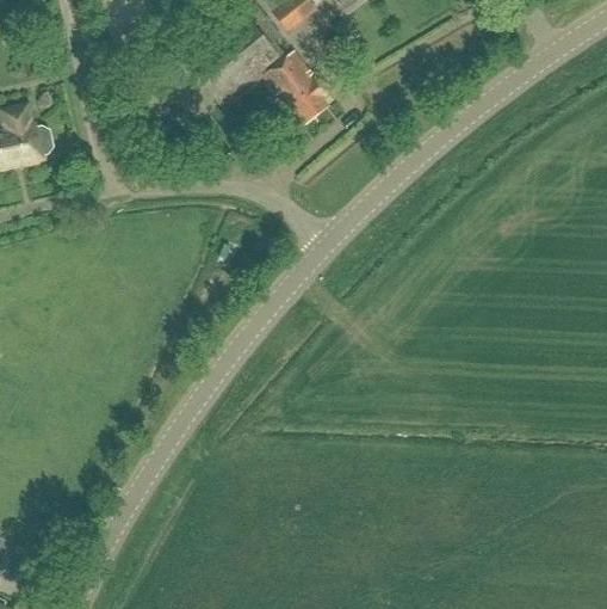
[(319,8),(311,0),(266,0),(265,1),(290,32),(319,8)]
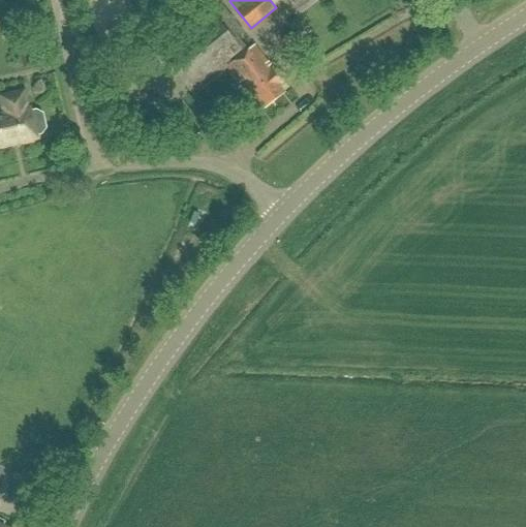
[(291,0),(303,14),(321,0),(291,0)]
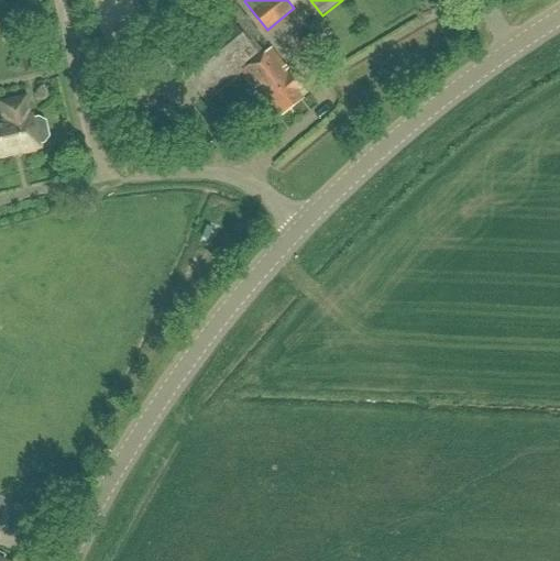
[(263,33),(241,6),(174,59),(206,100),(243,72),(278,116),(300,98),(297,94),(308,84),(297,69),(294,73),(274,46),(266,52),(255,39),(263,33)]
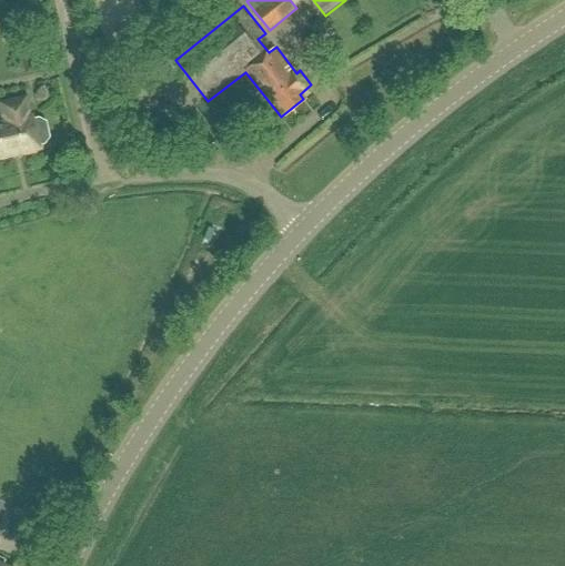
[(329,48),(318,34),(305,43),(316,58),(329,48)]
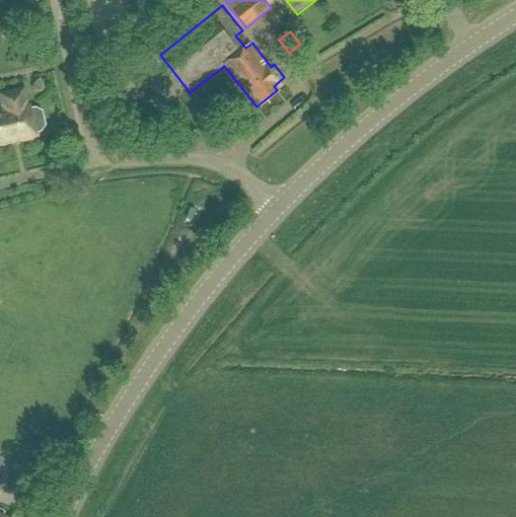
[(37,105),(31,106),(29,106),(25,90),(2,95),(6,112),(0,113),(0,144),(39,136),(38,132),(43,131),(47,124),(44,108),(37,105)]
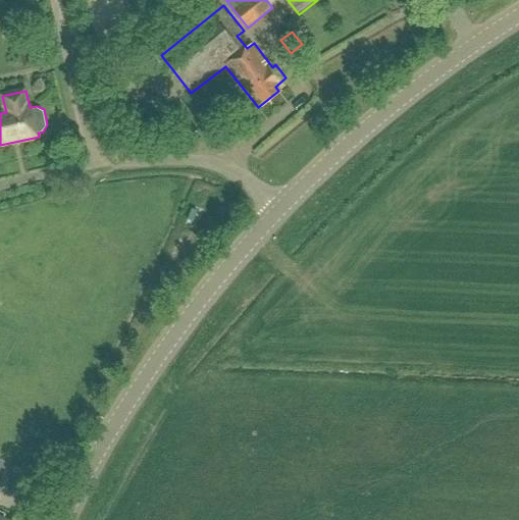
[(8,514),(0,510),(0,519),(11,519),(6,518),(8,514)]
